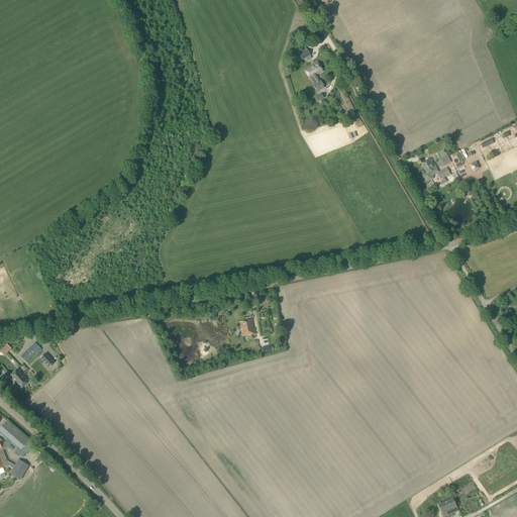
[(302,54),(299,55),(302,61),(306,59),(307,61),(311,59),(310,56),(307,50),(302,54)]
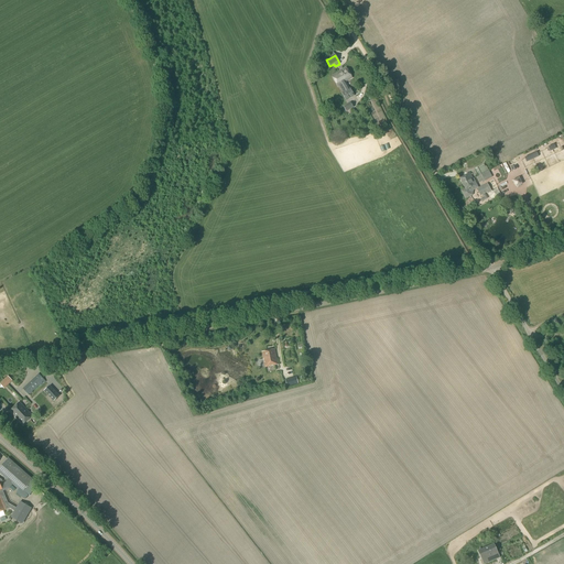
[(338,86),(344,84),(347,89),(342,93),(346,100),(348,98),(348,99),(354,96),(349,88),(346,82),(353,78),(346,67),(332,76),(338,86)]
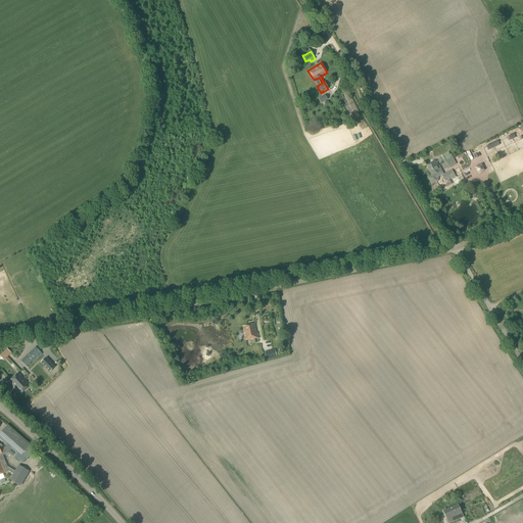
[(321,104),(324,102),(328,100),(325,95),(319,99),(321,104)]
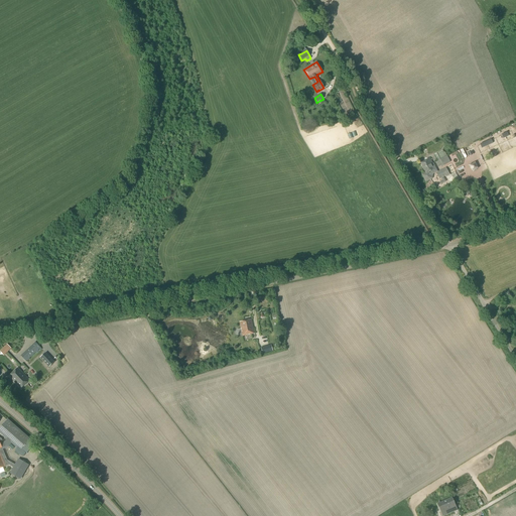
[(491,140),(480,144),(481,145),(482,148),(485,147),(484,146),(490,144),(490,145),(493,143),(491,140)]
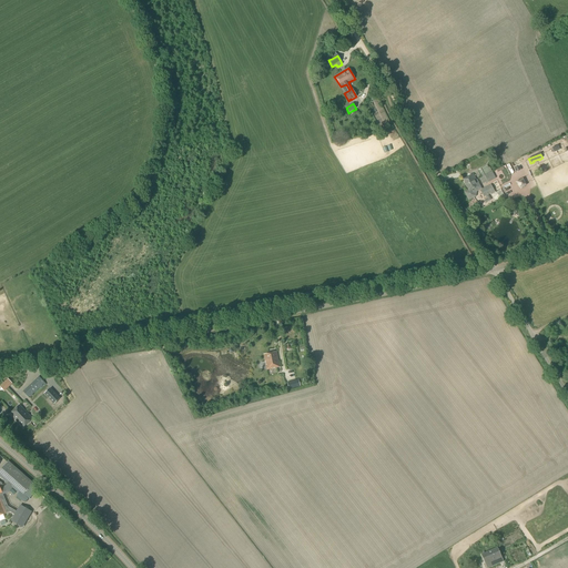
[(483,178),(493,172),(490,168),(489,168),(488,166),(487,166),(479,171),(483,178)]
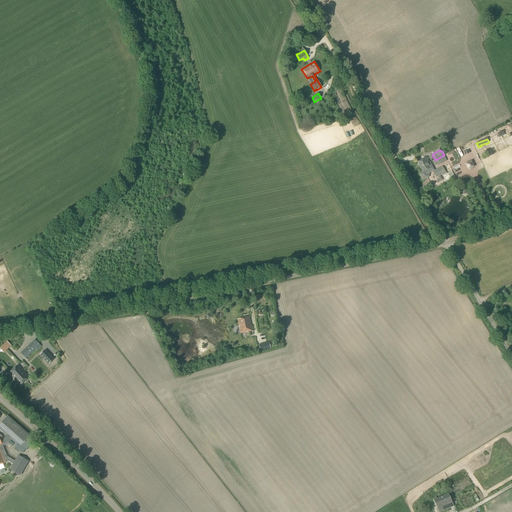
[(444,155),(435,160),(438,166),(441,164),(447,161),(444,155)]
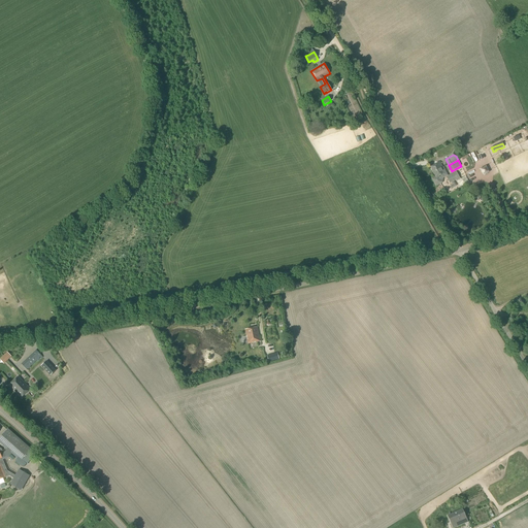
[(433,172),(442,167),(440,162),(430,167),(433,172)]
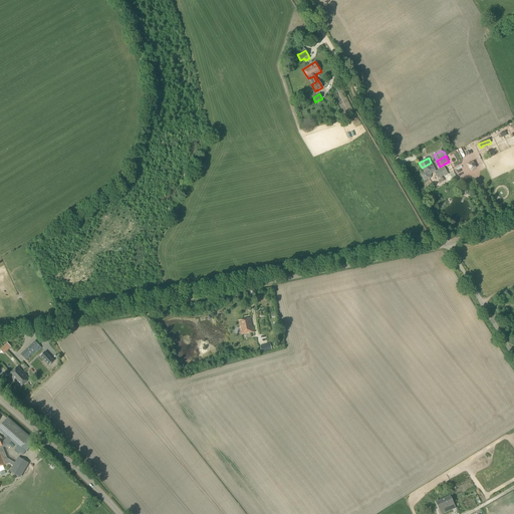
[(429,175),(436,171),(431,163),(422,168),(425,173),(422,175),(425,181),(430,178),(429,175)]
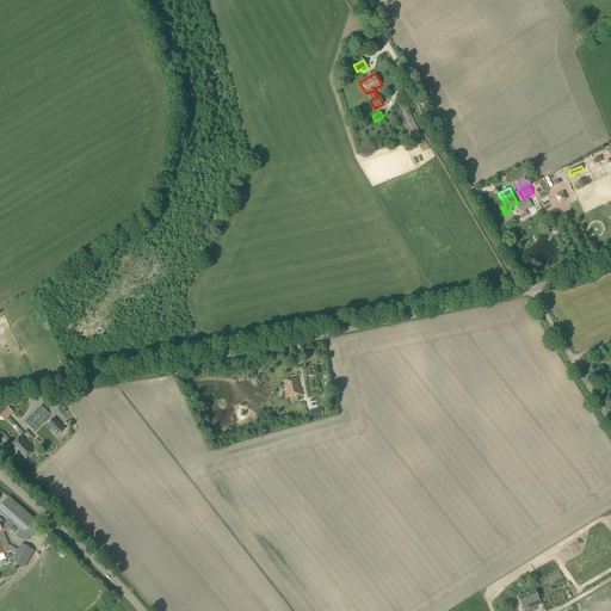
[(520,211),(523,210),(525,217),(530,215),(528,209),(532,207),(530,198),(518,203),(520,211)]
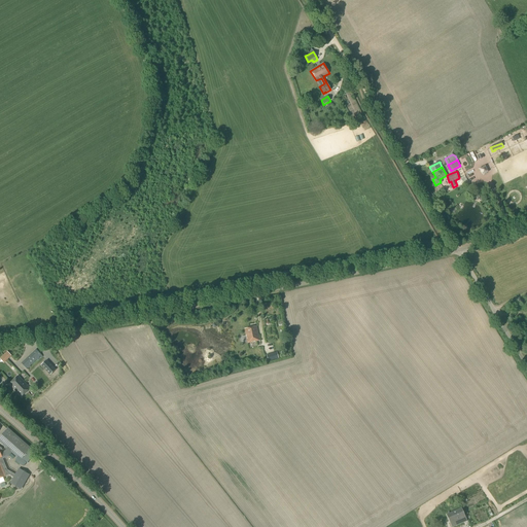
[(256,326),(245,329),(246,336),(247,336),(247,339),(246,339),(247,343),(259,341),(257,334),(256,326)]
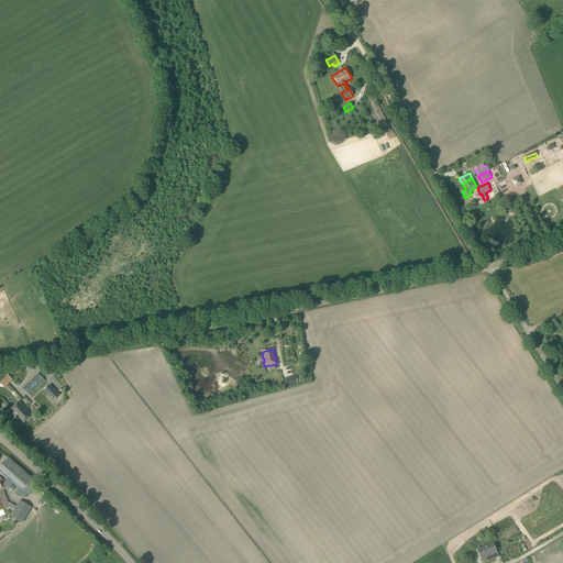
[(29,395),(44,379),(39,374),(22,388),(29,395)]
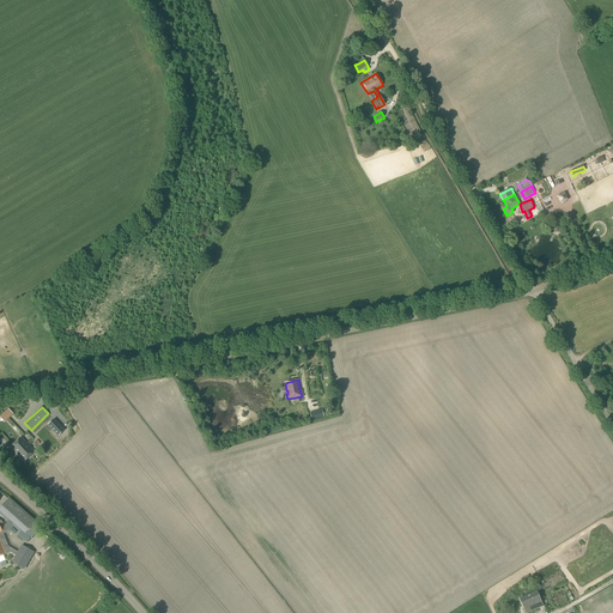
[(0,417),(4,423),(13,414),(8,410),(0,417)]
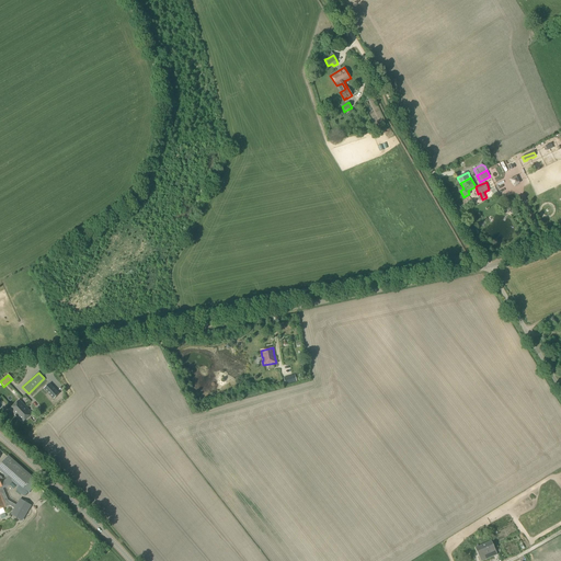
[(58,393),(49,384),(44,389),(53,399),(58,393)]
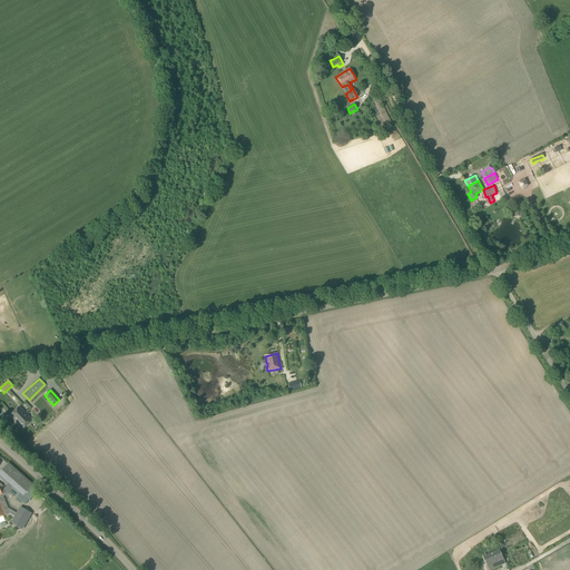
[(10,415),(22,430),(31,421),(19,408),(10,415)]
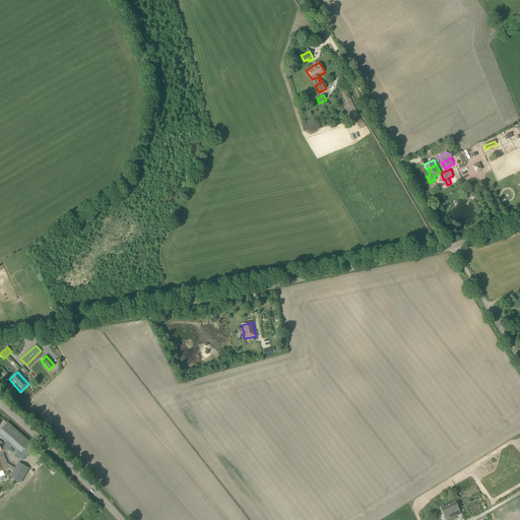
[(0,471),(6,469),(9,468),(14,471),(12,476),(20,481),(27,468),(19,463),(16,468),(7,463),(4,456),(2,451),(6,450),(11,444),(21,453),(29,444),(6,424),(0,431),(0,434),(7,441),(3,446),(2,446),(1,444),(0,443),(0,471)]
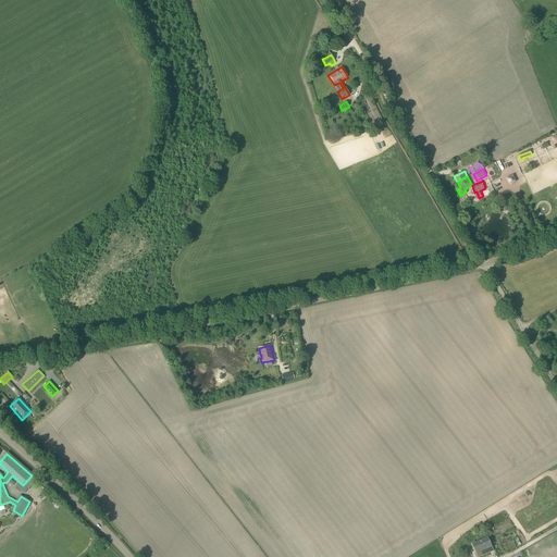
[(25,485),(32,491),(35,485),(29,481),(25,485)]
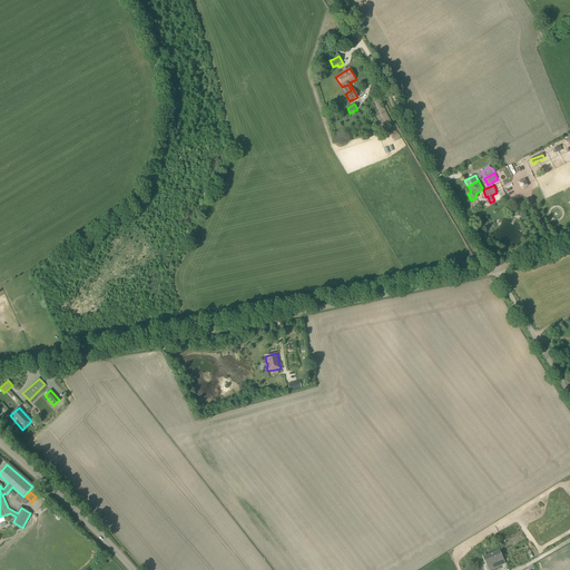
[(488,569),(490,569),(504,563),(502,558),(499,550),(483,558),(488,569)]
